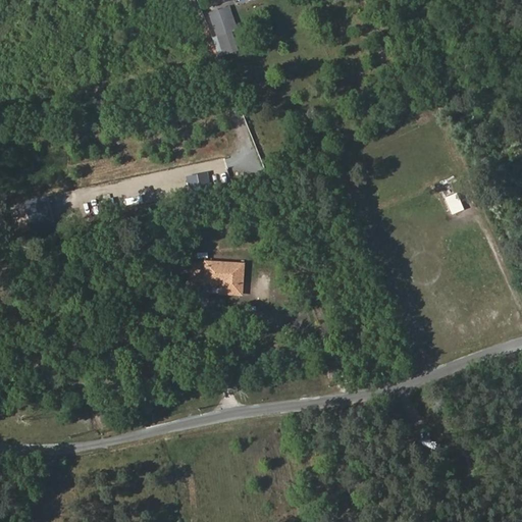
[(236,27),(228,6),(209,13),(216,34),(230,29),(236,27)]
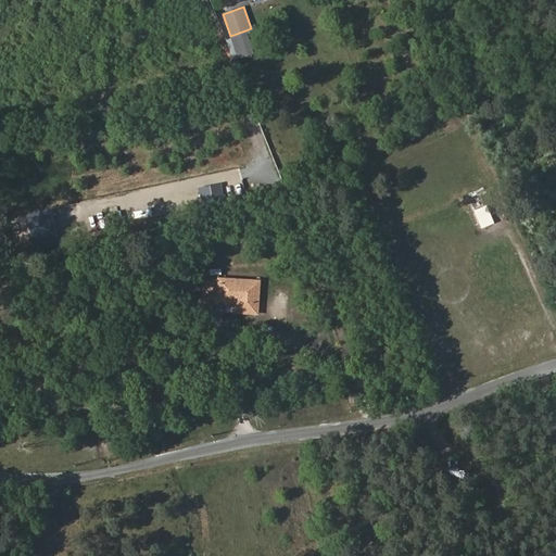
[(253,54),(245,30),(230,36),(238,59),(253,54)]
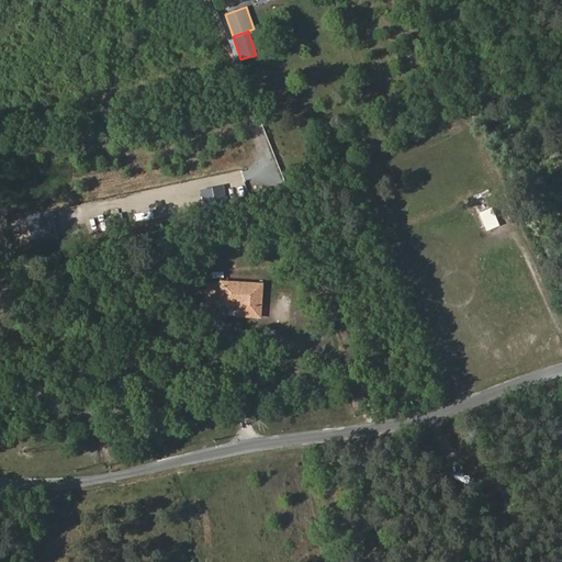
[(491,208),(479,213),(486,229),(497,225),(491,208)]
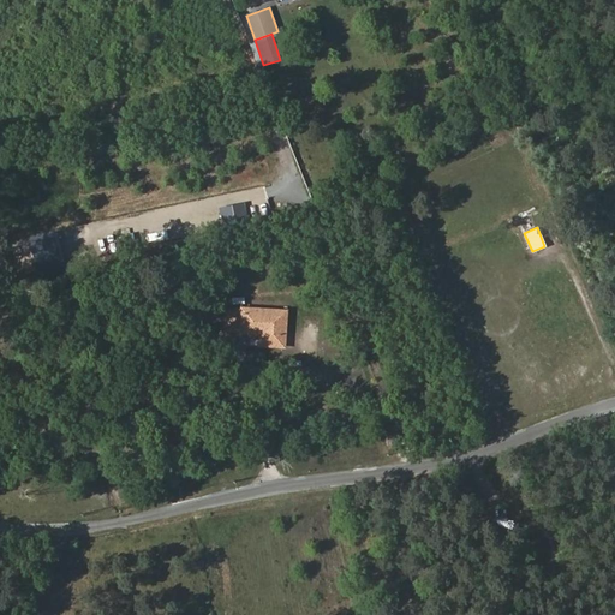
[(284,346),(286,310),(242,308),(242,310),(240,330),(240,332),(262,333),(261,345),(284,346)]
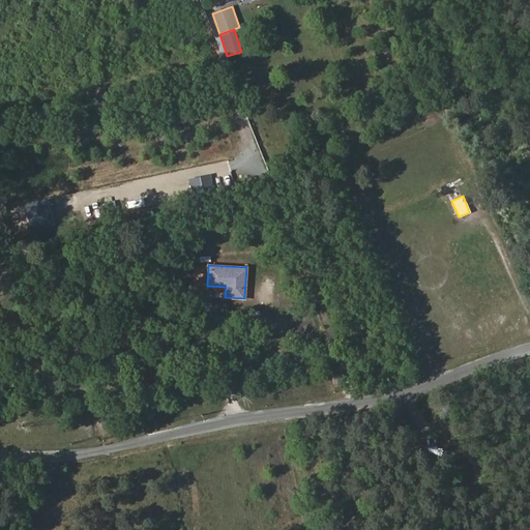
[(207,285),(208,267),(195,266),(194,284),(207,285)]
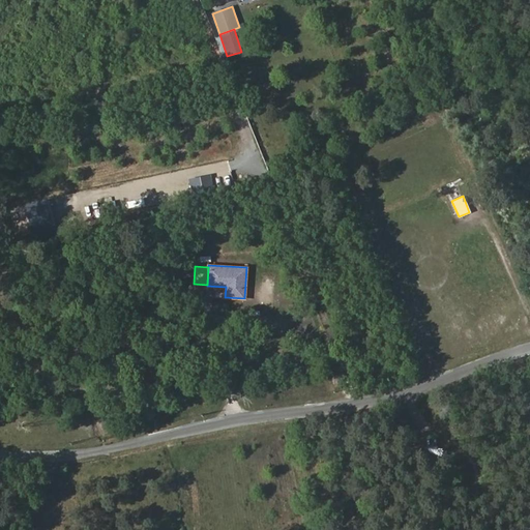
[(343,382),(342,374),(331,375),(333,384),(343,382)]
